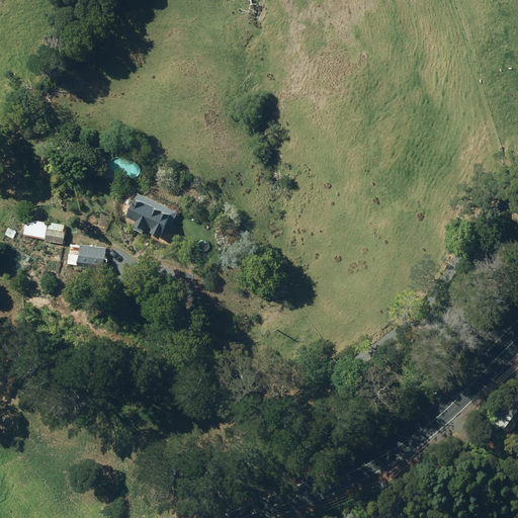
[(127,218),(167,236),(178,211),(139,193),(127,218)]
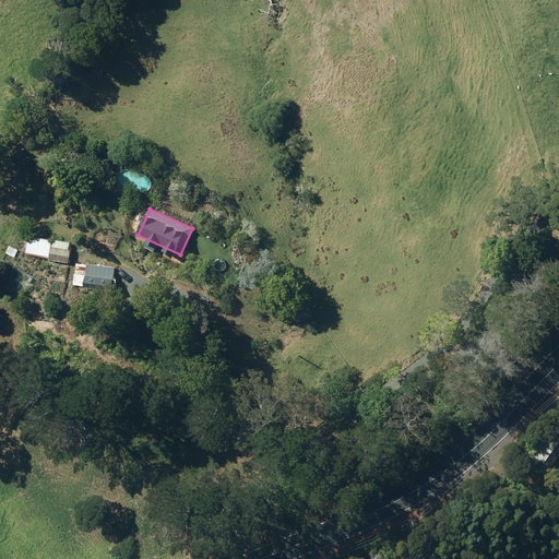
[(26,254),(69,262),(71,250),(69,250),(70,244),(30,237),(26,254)]
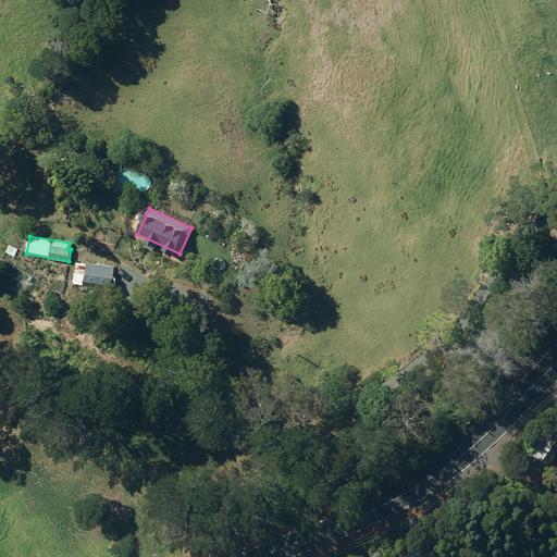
[(14,257),(23,263),(28,256),(20,249),(14,257)]
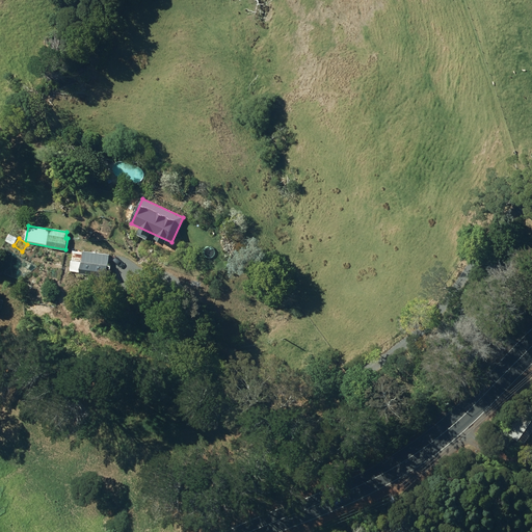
[(81,273),(108,276),(110,255),(83,251),(81,273)]
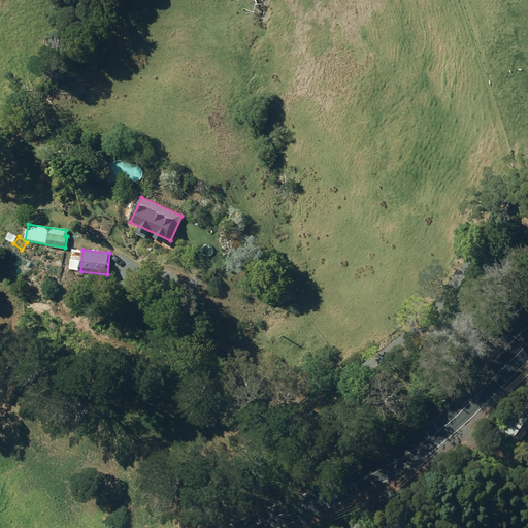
[(507,427),(517,434),(527,419),(527,411),(522,407),(507,427)]
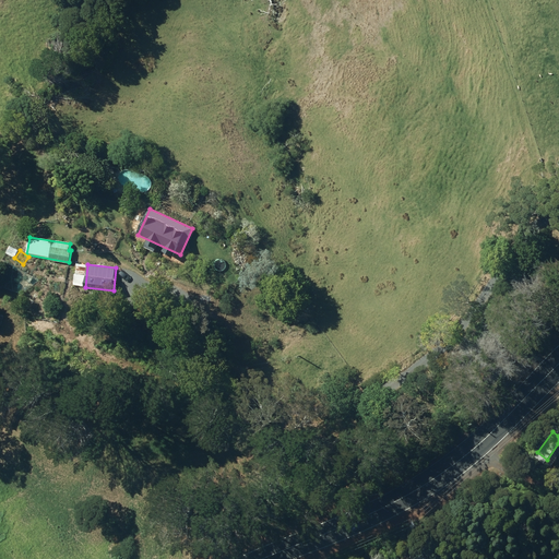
All buildings are outlined.
